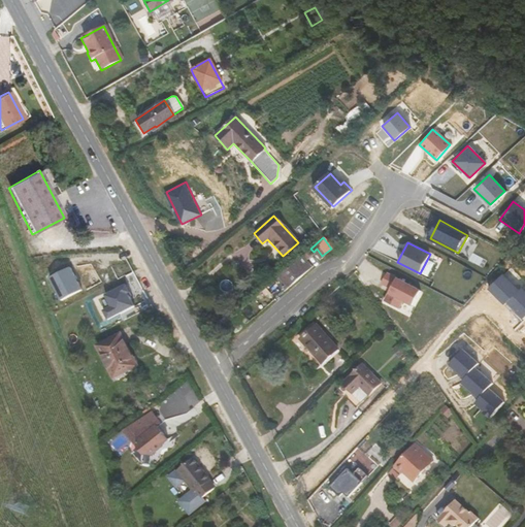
[(281,273),(290,285),(303,273),(294,262),(281,273)]
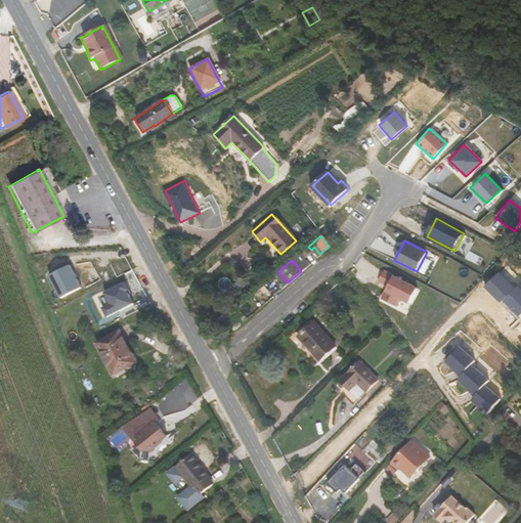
[(68,264),(48,273),(59,297),(79,287),(68,264)]
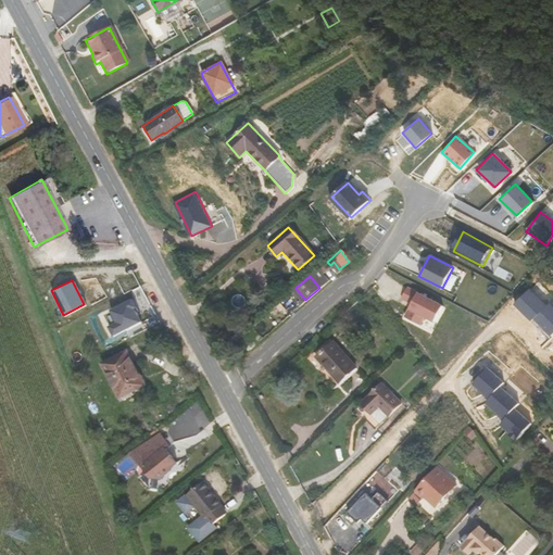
[(443,303),(417,291),(409,308),(435,322),(443,303)]
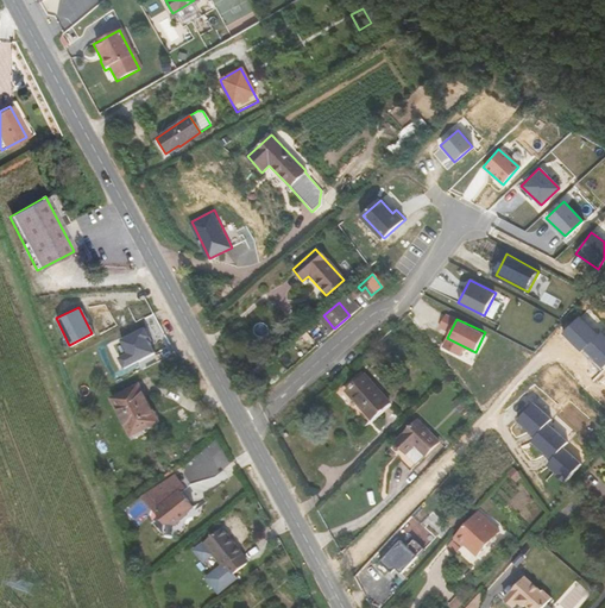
[(151,339),(144,325),(119,338),(126,351),(118,356),(124,368),(153,351),(147,340),(151,339)]
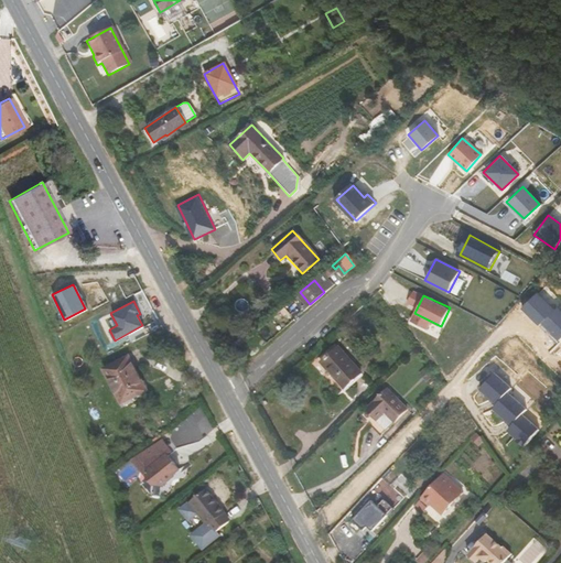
[(336,346),(319,363),(342,388),(359,372),(336,346)]
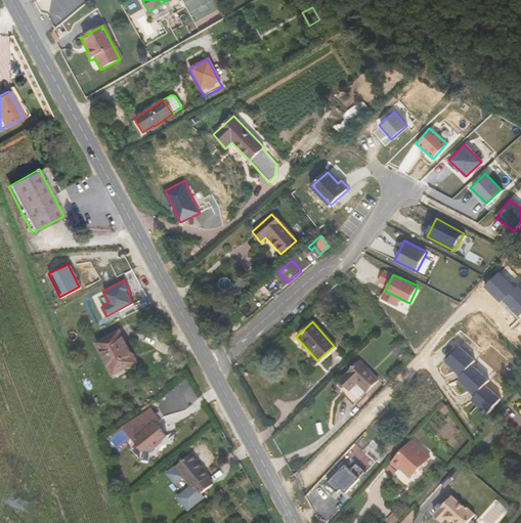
[(134,361),(118,331),(94,343),(111,375),(134,361)]
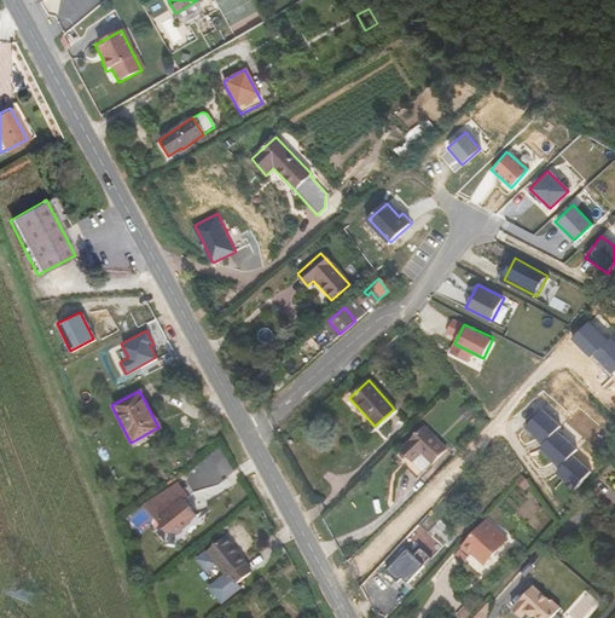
[(463,404),(456,410),(465,420),(473,414),(463,404)]
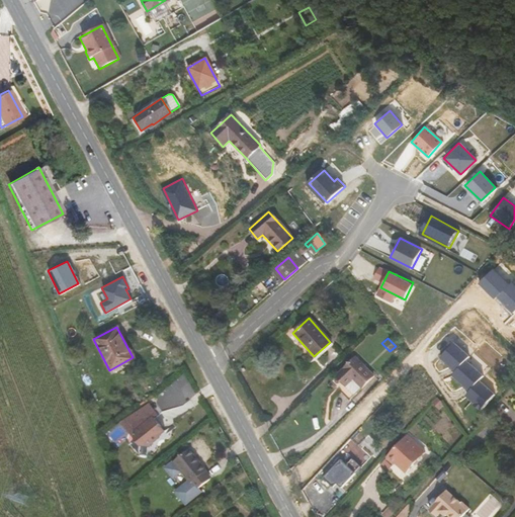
[(470,355),(453,341),(440,357),(455,370),(451,374),(470,390),(465,395),(483,409),(496,394),(480,380),(485,374),(466,359),(470,355)]
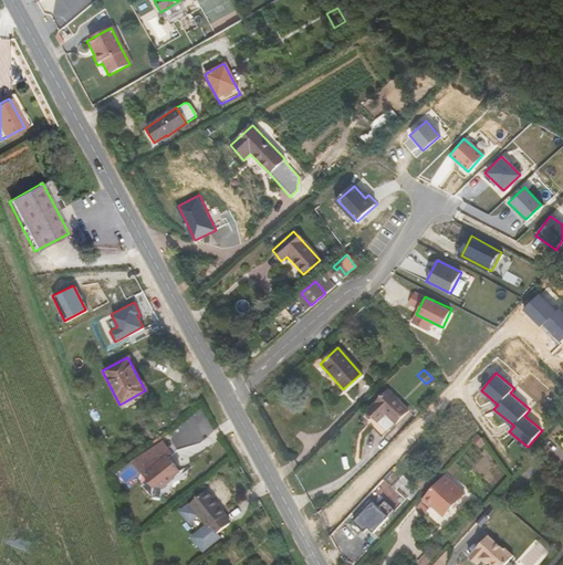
[(371,428),(378,437),(405,410),(385,391),(364,411),(375,422),(371,428)]
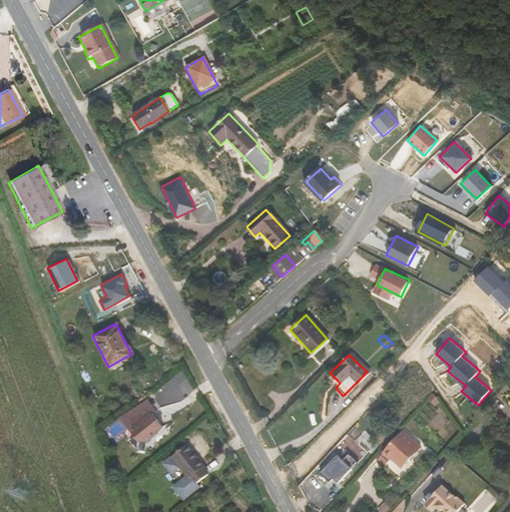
[(149,415),(147,412),(151,409),(144,400),(119,418),(133,439),(142,440),(152,432),(151,431),(157,427),(149,415)]
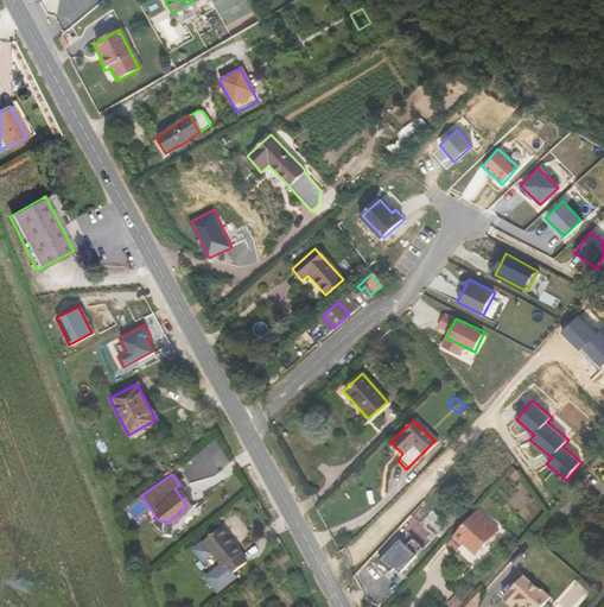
[(453,535),(452,537),(461,544),(462,542),(475,554),(496,530),(475,511),(453,535)]
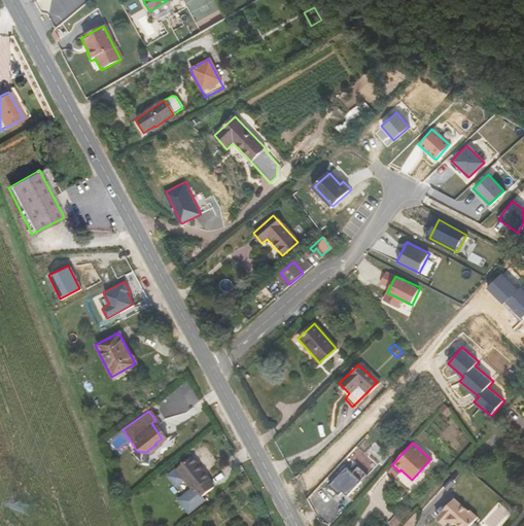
[(190,455),(174,467),(191,490),(194,488),(199,495),(210,486),(205,479),(207,477),(190,455)]
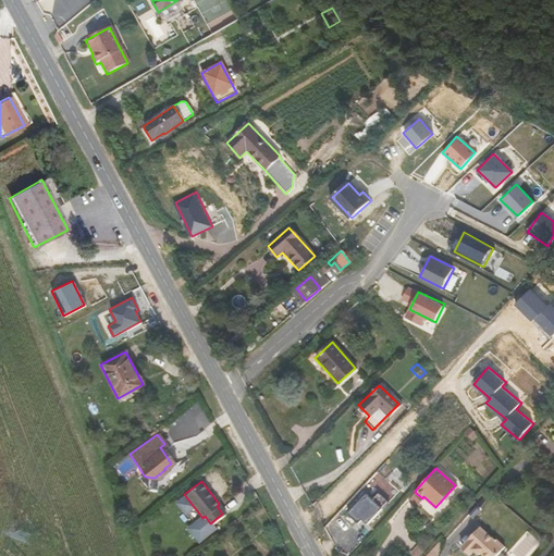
[(496,501),(504,492),(495,484),(489,493),(496,501)]
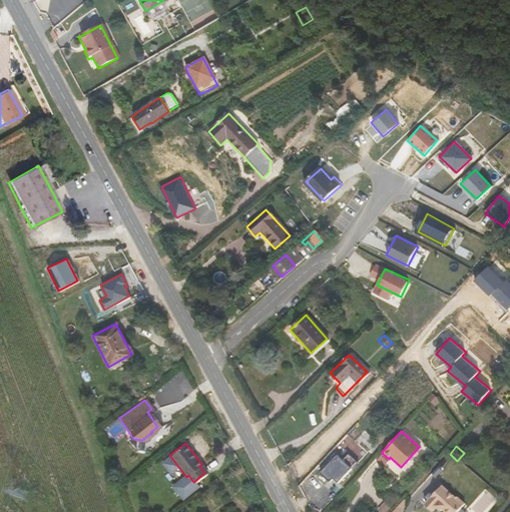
[(319,471),(332,455),(327,451),(314,466),(319,471)]
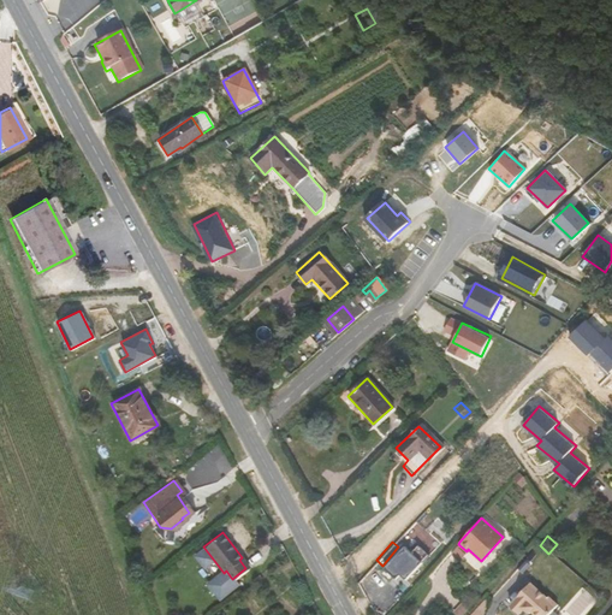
[(467,551),(458,544),(452,551),(461,559),(467,551)]
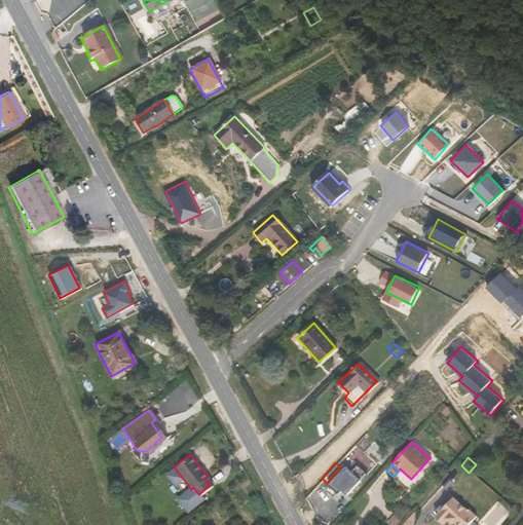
[(360,479),(344,465),(329,484),(339,492),(340,490),(346,495),(360,479)]
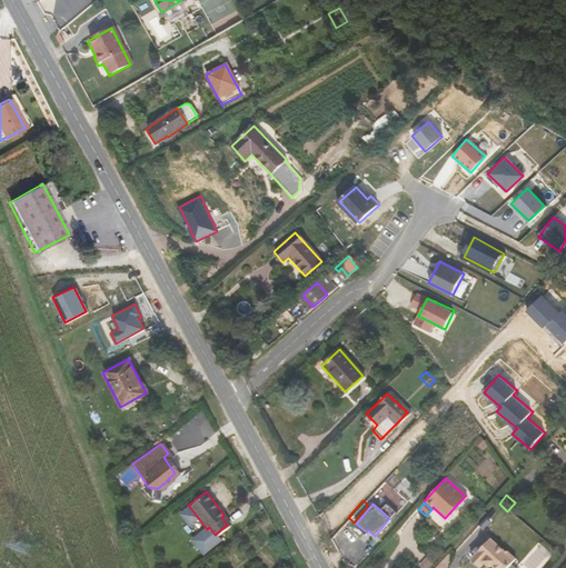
[(505,551),(489,537),(470,558),(479,566),(484,561),(488,566),(489,564),(495,567),(504,567),(514,558),(506,550),(505,551)]
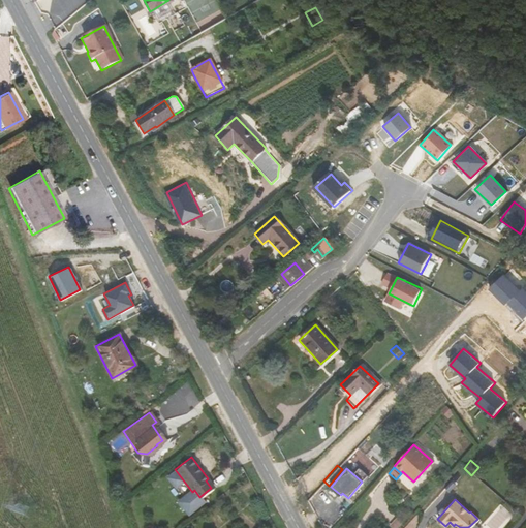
[(414,527),(421,515),(418,511),(402,527),(414,527)]
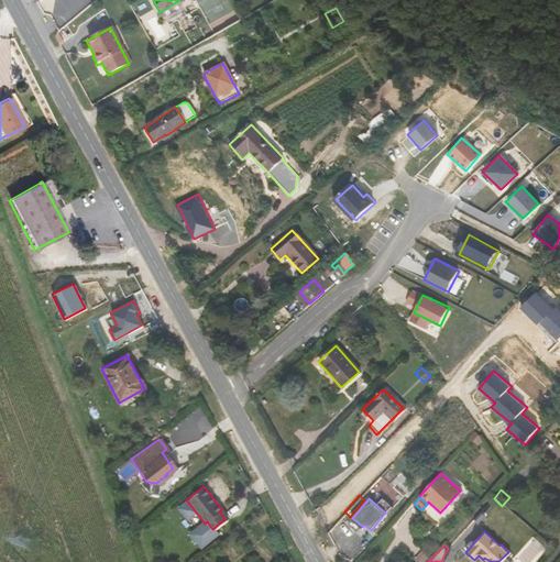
[(420,561),(427,554),(423,551),(415,560),(417,561),(420,561)]
